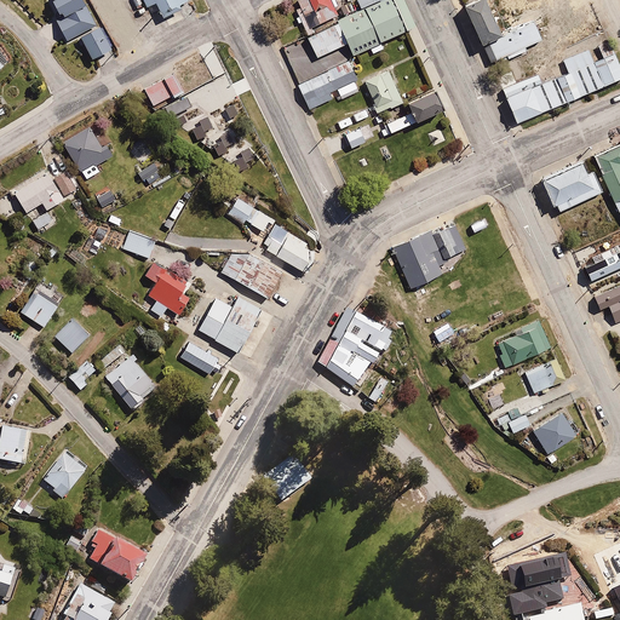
[(52,0),(53,4),(59,15),(53,17),(67,41),(80,34),(98,24),(86,0),(52,0)]
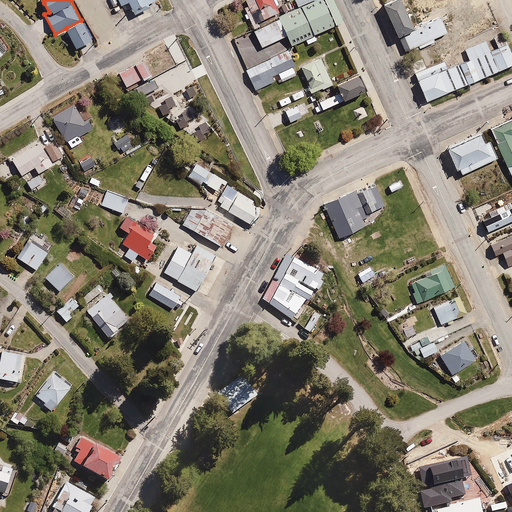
[(133,0),(140,13),(164,0),(133,0)]
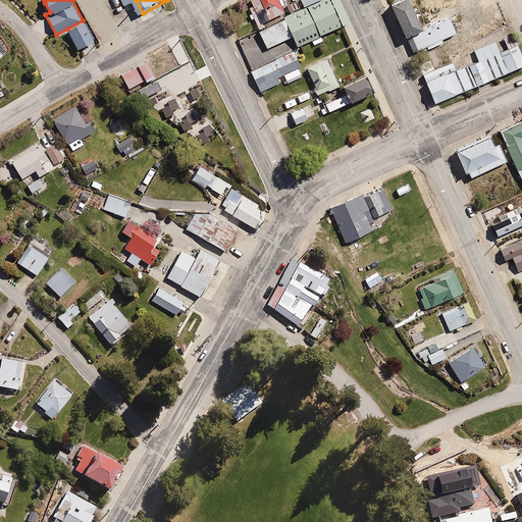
[(300,7),(296,0),(255,0),(267,22),(300,7)]
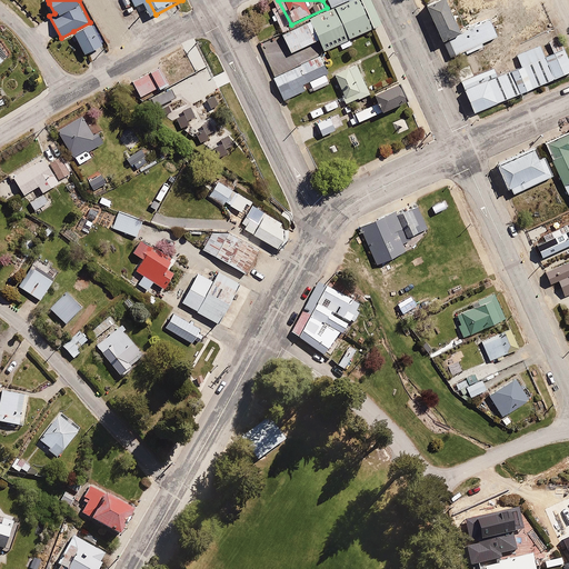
[(375,28),(361,0),(348,0),(285,31),(293,49),(318,38),(325,52),(375,28)]
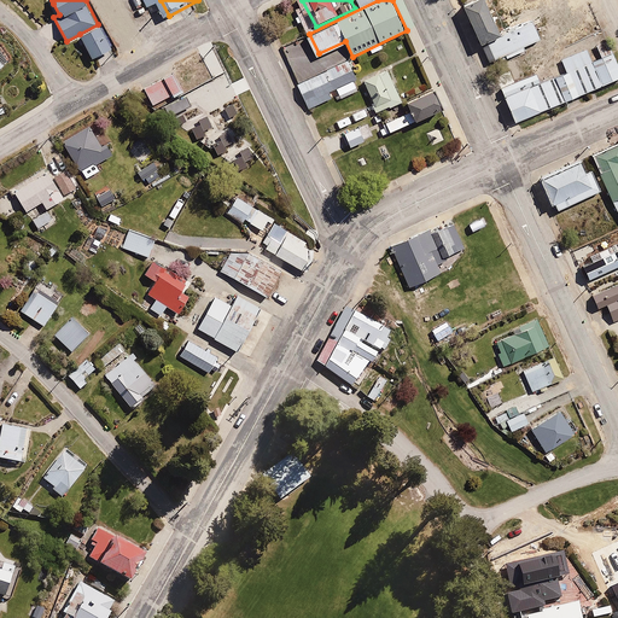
[(551,16),(543,0),(481,0),(472,4),(488,42),(551,16)]
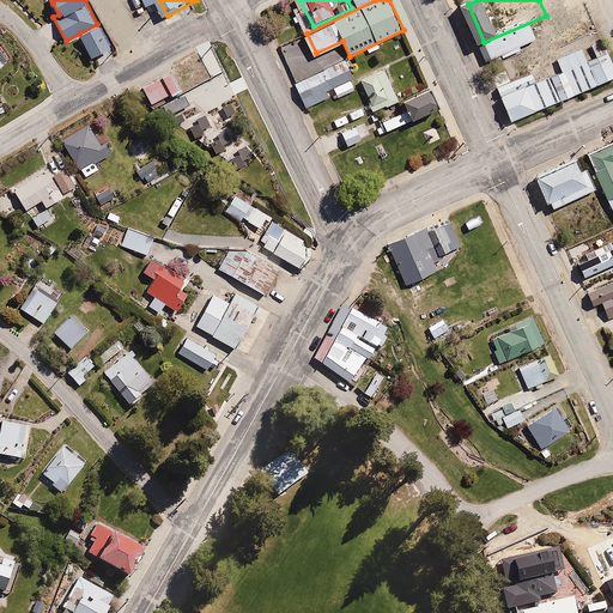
[(540,40),(533,22),(490,40),(498,58),(540,40)]
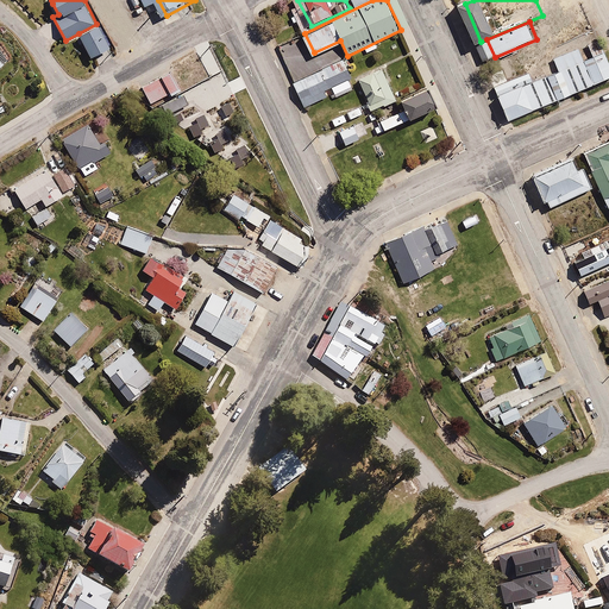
[(96,24),(79,33),(92,60),(112,49),(99,23),(96,24)]
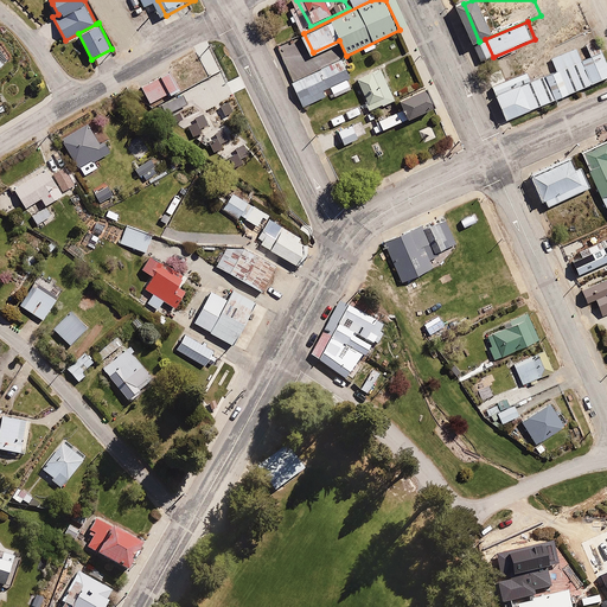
[(606,40),(551,62),(566,98),(606,82),(606,40)]
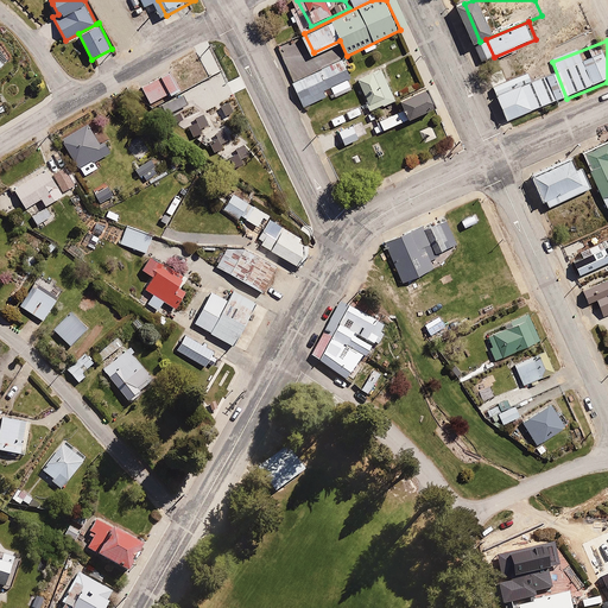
[(0,68),(11,62),(0,45),(0,68)]
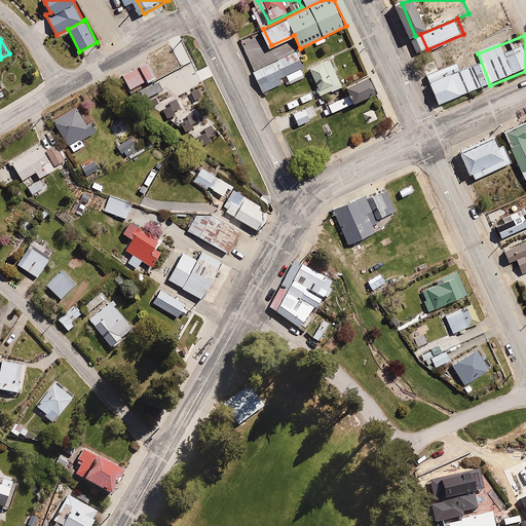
[(309,67),(300,48),(258,69),(268,87),(309,67)]
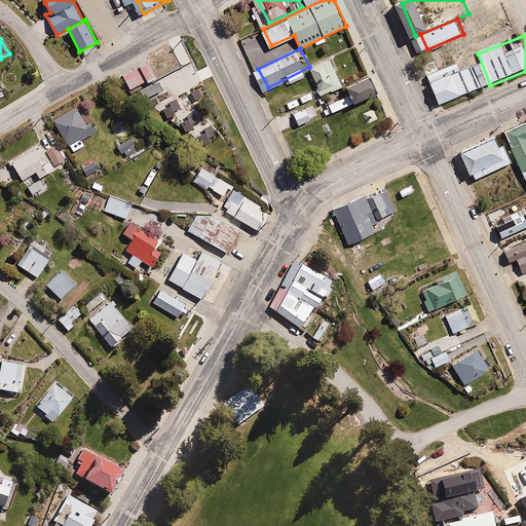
[(331,59),(310,68),(320,88),(316,89),(320,97),(343,86),(331,59)]
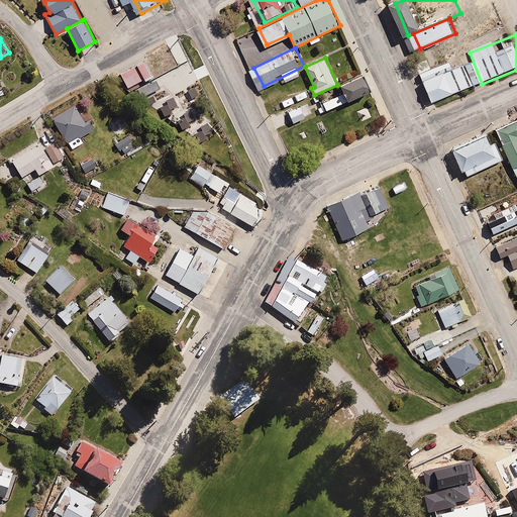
[(142,98),(144,97),(148,105),(156,102),(151,94),(162,89),(161,87),(170,82),(166,74),(157,79),(146,59),(120,73),(128,89),(135,85),(142,98)]
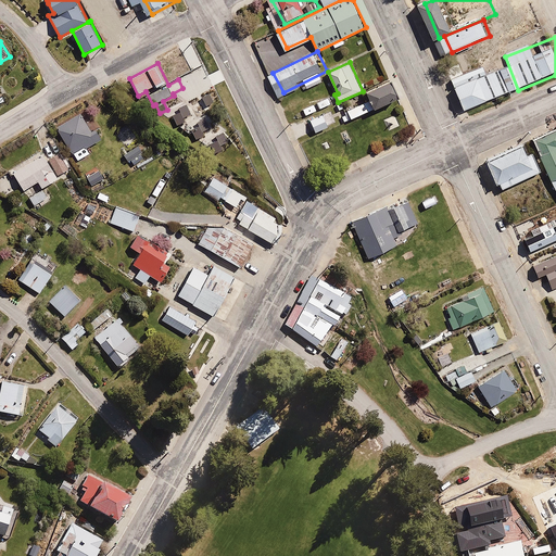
[(508,93),(497,65),(459,81),(470,109),(508,93)]
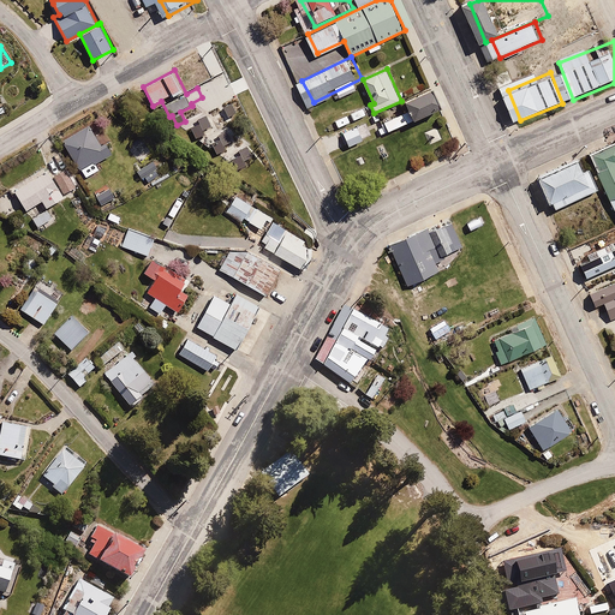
[(495,79),(499,88),(512,82),(508,75),(495,79)]
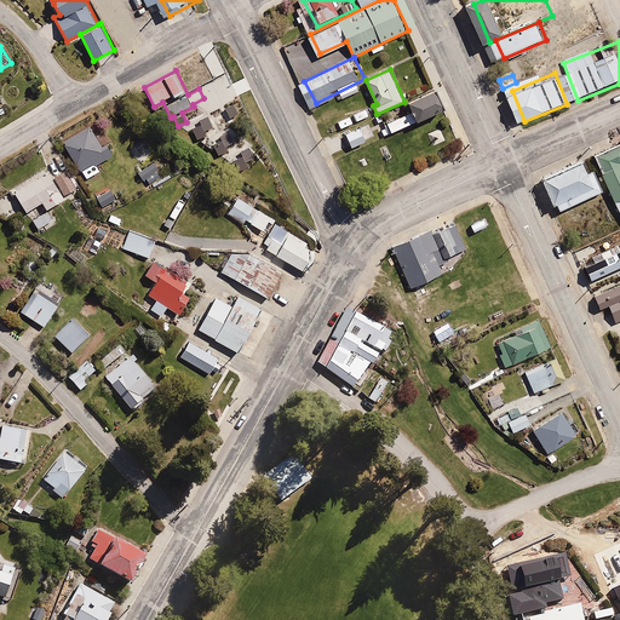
[(408,102),(417,120),(445,107),(436,89),(408,102)]
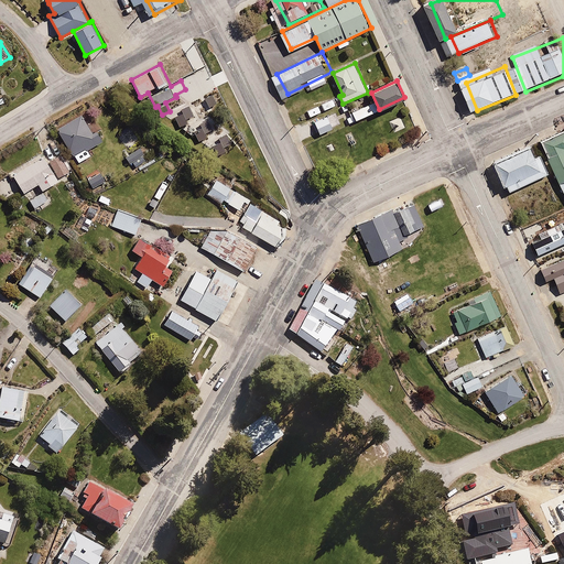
[(379,112),(371,95),(345,108),(353,125),(379,112)]
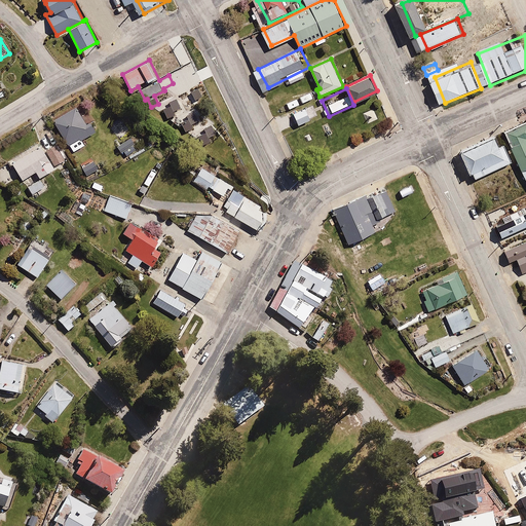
[(177,98),(168,102),(171,105),(162,108),(165,116),(182,109),(177,98)]
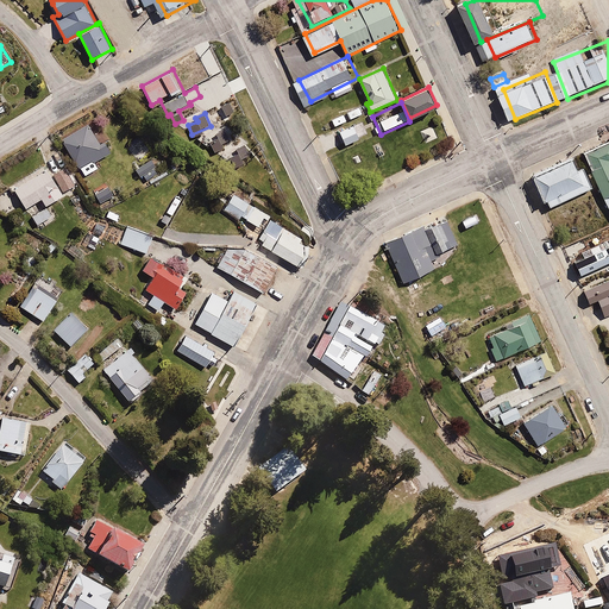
[(89,154),(99,148),(85,124),(62,137),(85,177),(100,169),(94,159),(93,159),(89,154)]
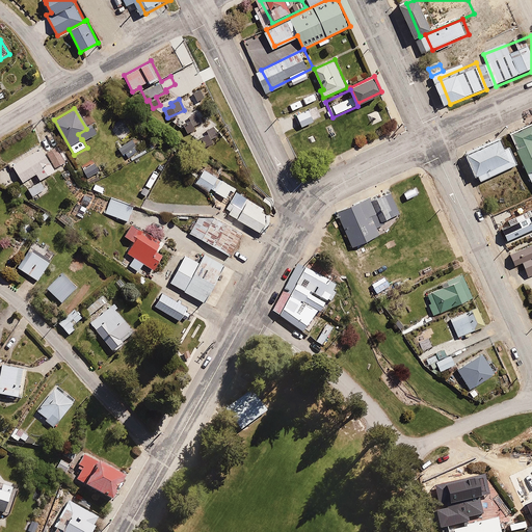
[(309,109),(295,115),(301,128),(315,121),(309,109)]
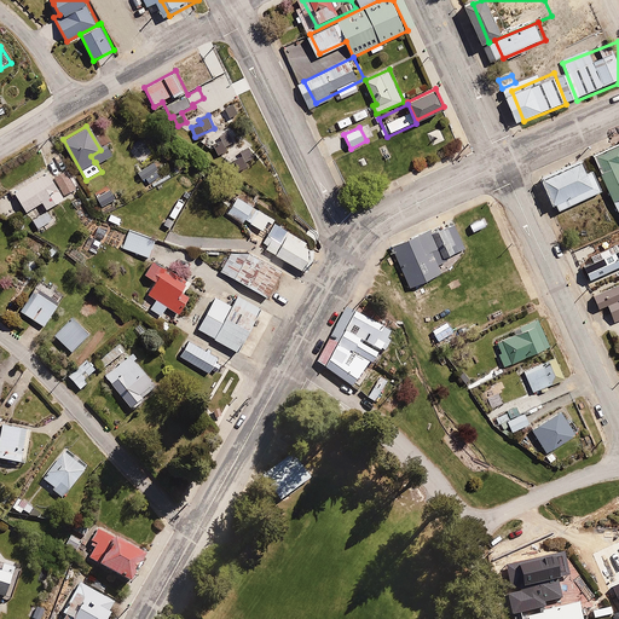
[(215,157),(227,151),(225,146),(233,143),(227,131),(219,136),(221,140),(210,145),(215,157)]
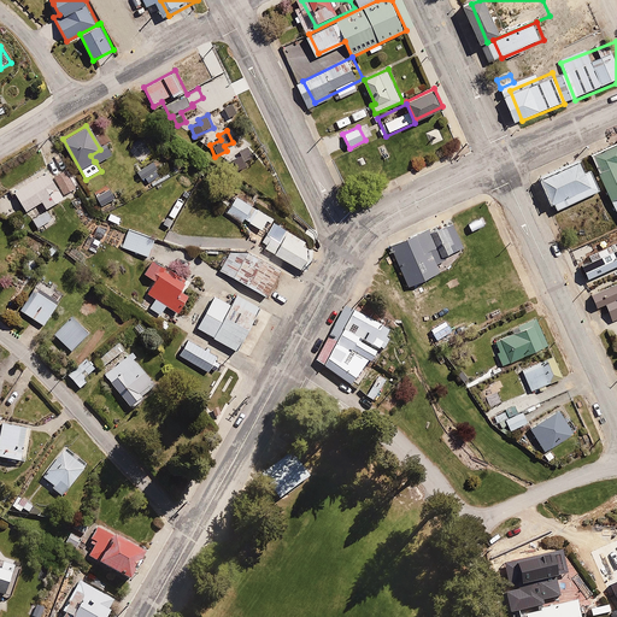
[(616,144),(597,154),(616,198),(616,144)]
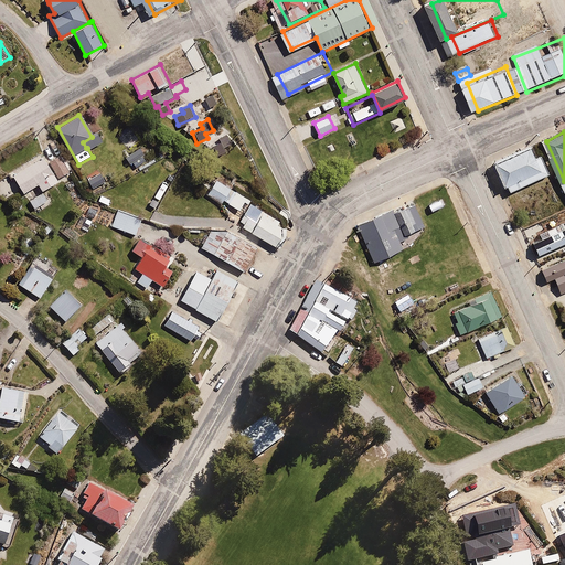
[(217,157),(226,151),(225,149),(232,145),(226,134),(219,138),(220,142),(212,147),(217,157)]
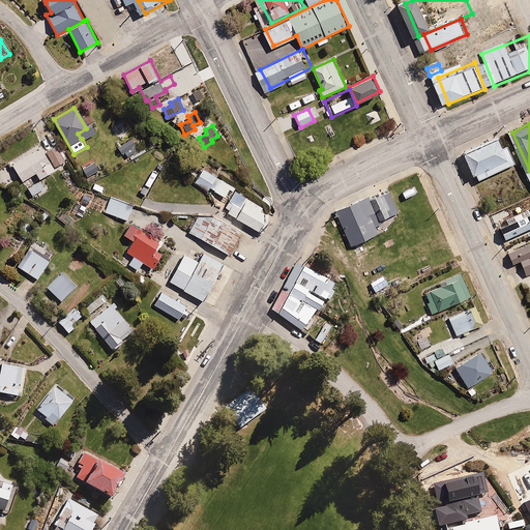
[(134,136),(117,148),(122,155),(139,143),(134,136)]
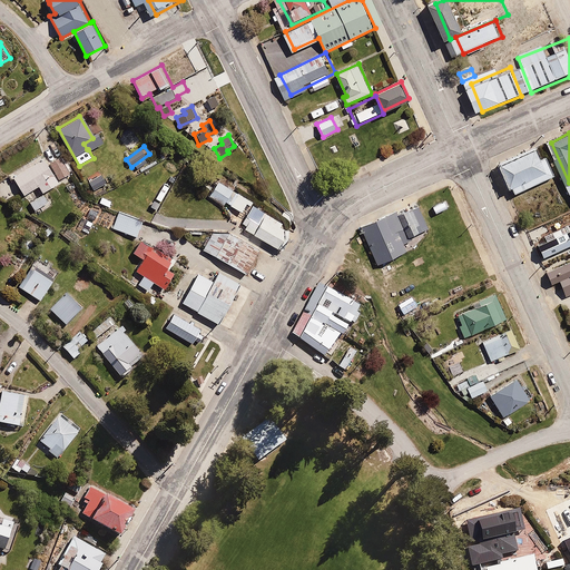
[(557,175),(543,146),(504,164),(519,193),(557,175)]
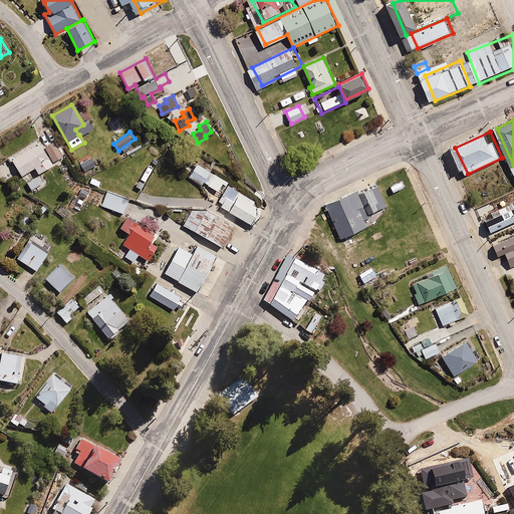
[(14,163),(21,176),(34,168),(38,175),(54,166),(53,163),(45,149),(39,139),(6,159),(10,165),(14,163)]
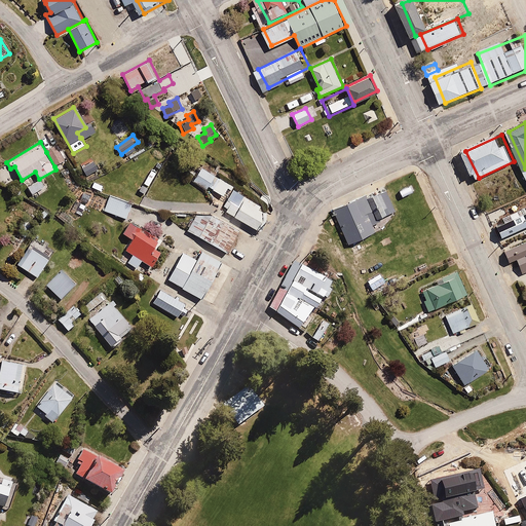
[(46,152),(54,166),(65,160),(57,146),(46,152)]
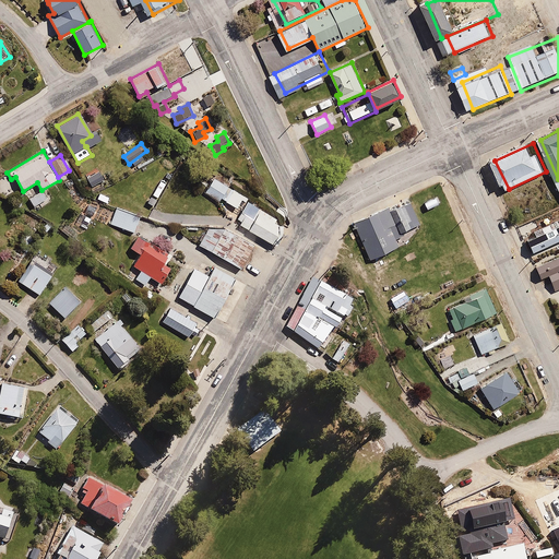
[(16,190),(7,176),(0,179),(0,192),(3,199),(16,190)]
